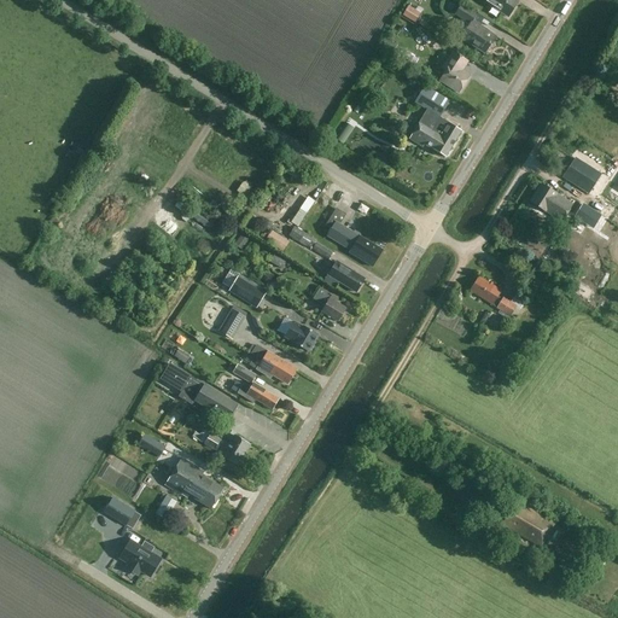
[(507,19),(517,4),(512,0),(487,0),(484,5),(507,19)]
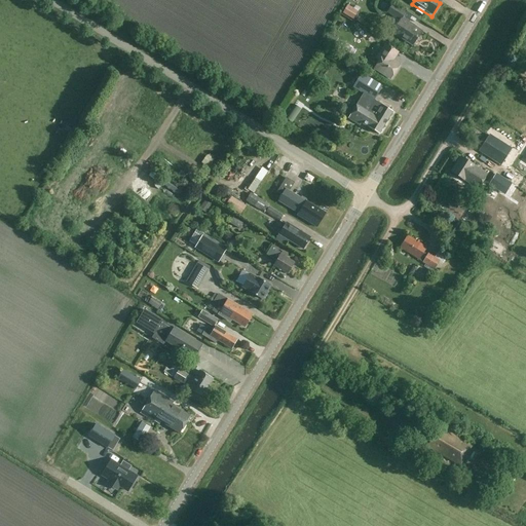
[(347,5),(343,13),(353,20),(359,12),(347,5)]
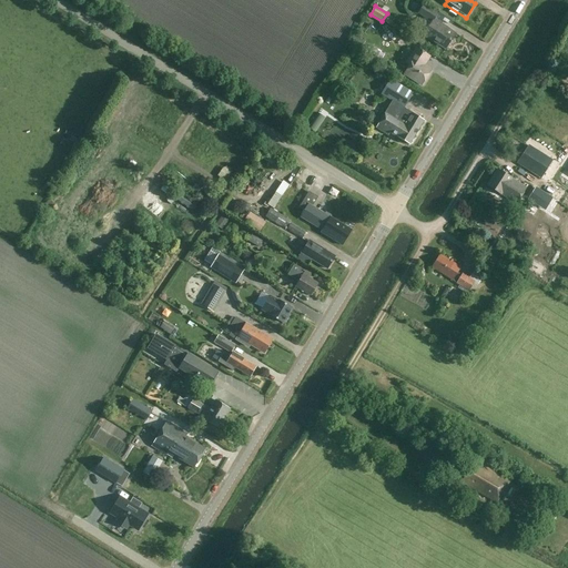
[(444,51),(455,34),(434,21),(437,16),(423,7),(417,16),(430,24),(423,37),(444,51)]
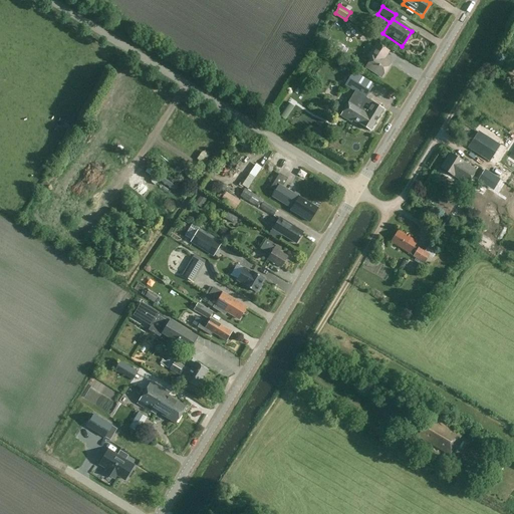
[(322,34),(318,41),(326,46),(330,39),(322,34)]
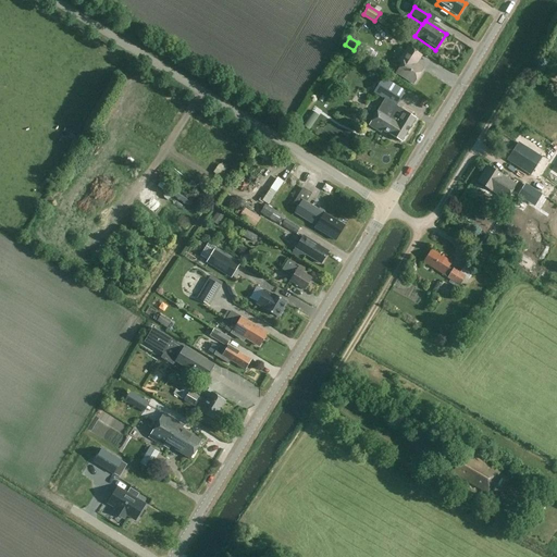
[(413,85),(423,70),(416,65),(421,57),(407,48),(397,63),(401,65),(396,74),(413,85)]
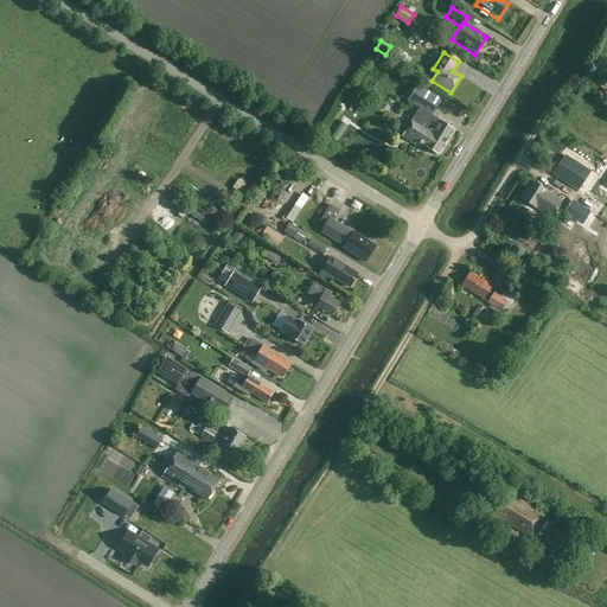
[(438,155),(454,129),(432,115),(442,100),(417,84),(407,101),(420,108),(402,136),(415,145),(416,142),(438,155)]
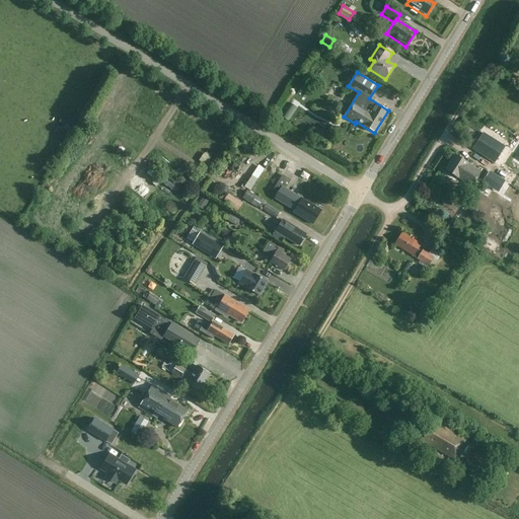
[(484,134),(473,149),(495,163),(505,147),(484,134)]
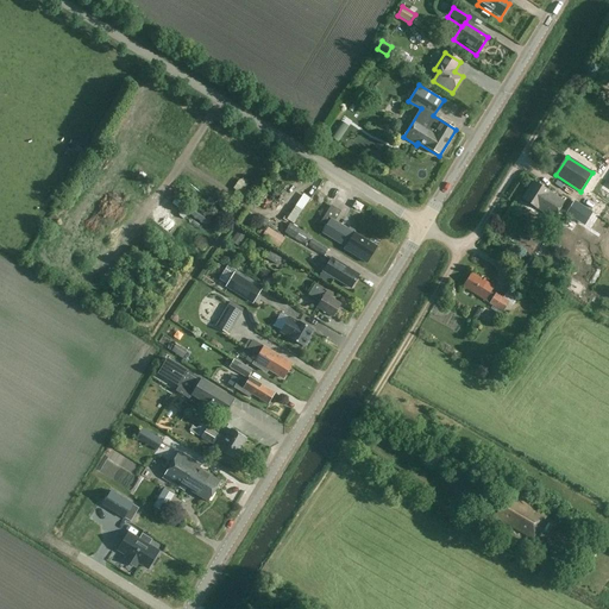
[(553,219),(565,201),(534,182),(522,200),(553,219)]
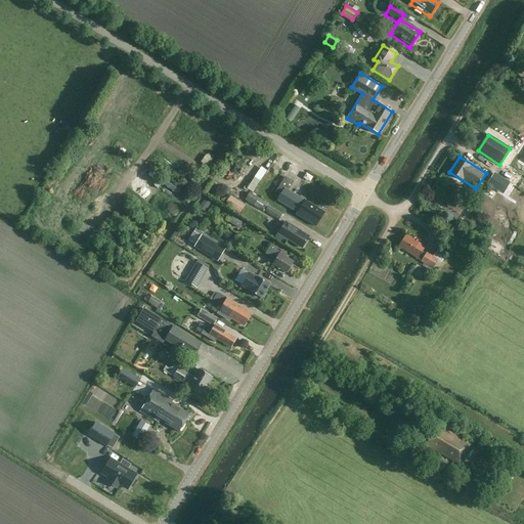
[(489,179),(505,189),(509,183),(493,173),(489,179)]
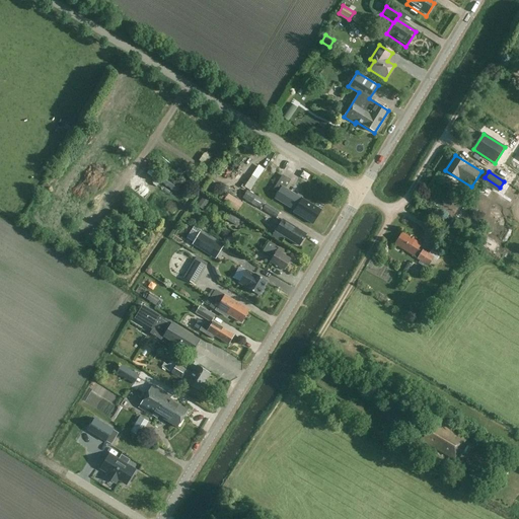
[(282,187),(272,203),(281,208),(283,204),(294,211),(293,212),(312,224),(321,210),(307,202),(301,199),(302,198),(282,187)]
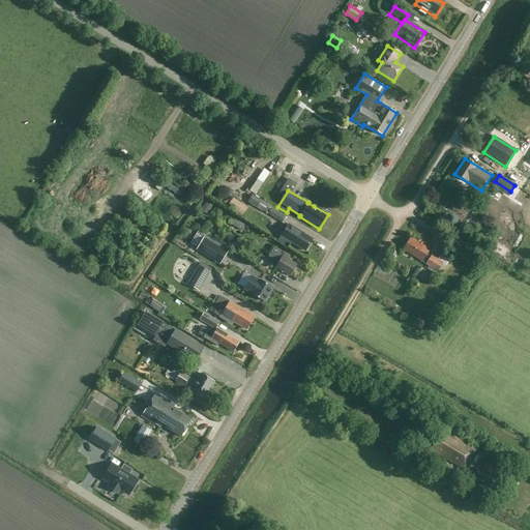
[(253,196),(248,202),(283,224),(286,217),(270,208),(271,207),(253,196)]
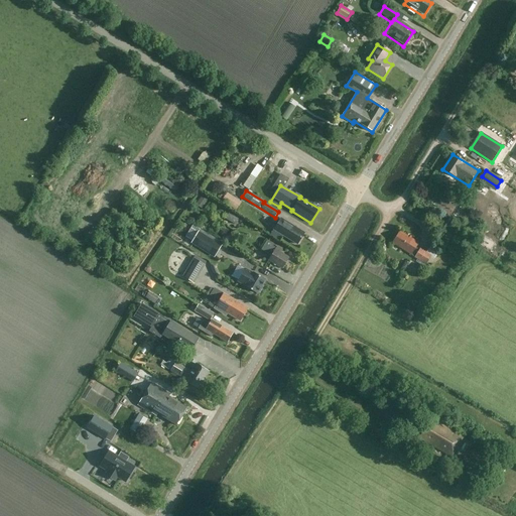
[(228,195),(223,203),(238,212),(243,204),(228,195)]
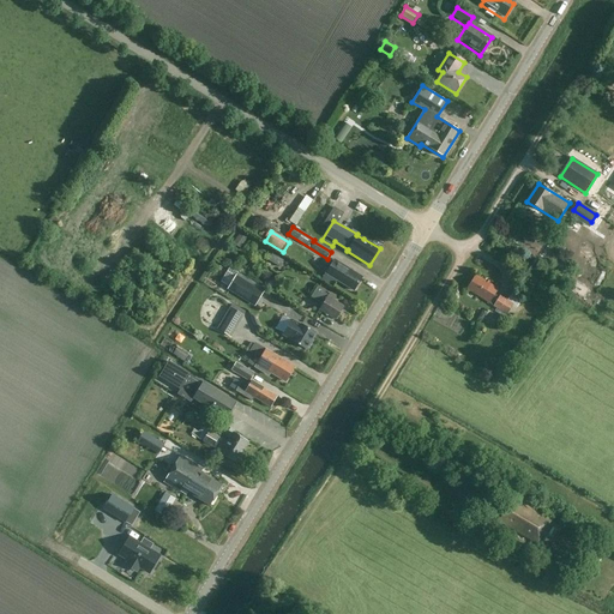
[(240,233),(235,240),(241,245),(246,238),(240,233)]
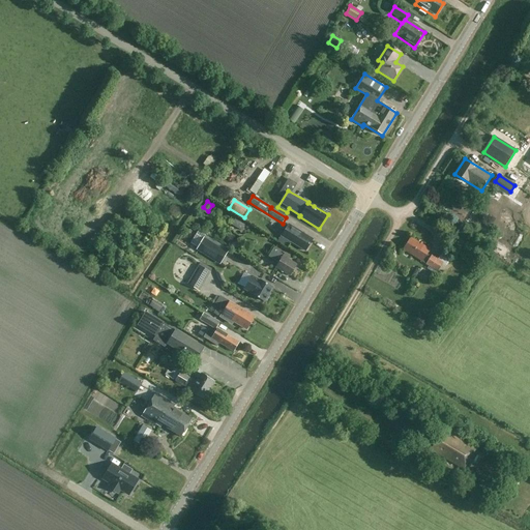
[(239,233),(243,225),(236,219),(231,228),(239,233)]
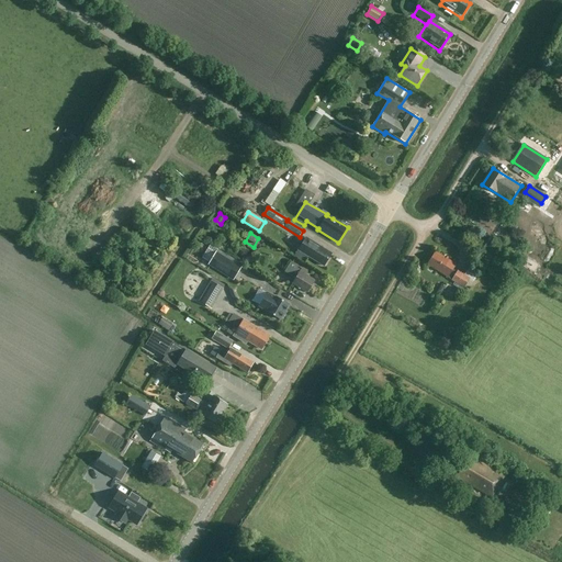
[(298,251),(304,256),(324,268),(332,255),(312,243),(311,244),(304,240),(298,251)]
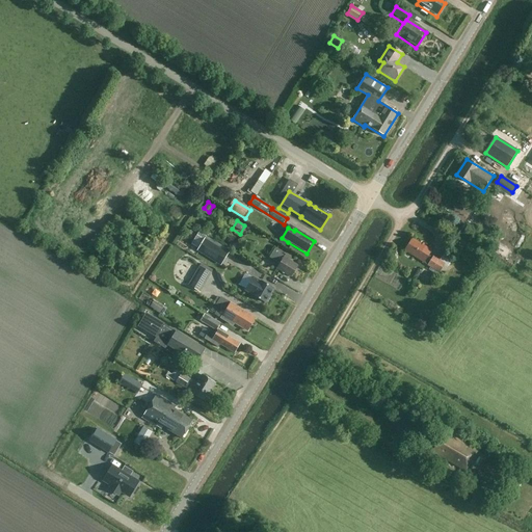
[(280,237),(275,242),(285,249),(288,244),(280,237)]
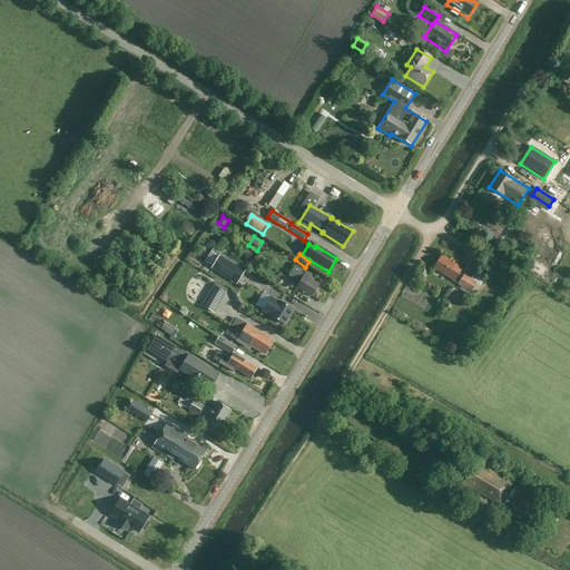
[(434,268),(475,295),(481,286),(460,272),(462,268),(443,256),(434,268)]
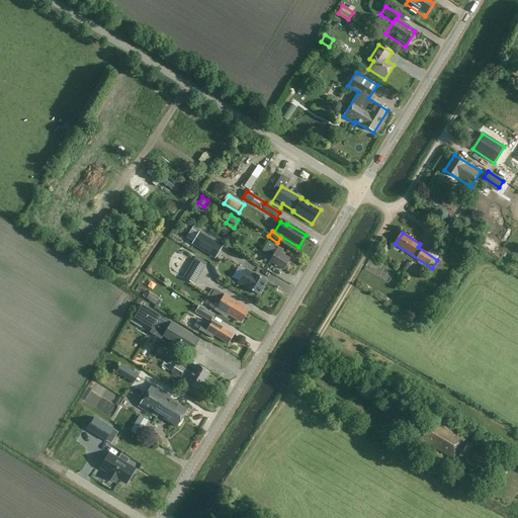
[(207,238),(206,237),(203,236),(197,247),(219,259),(225,248),(207,238)]
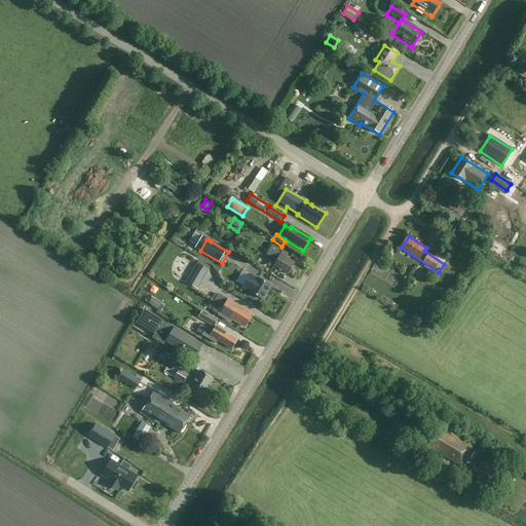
[(280,253),(278,252),(278,250),(271,246),(266,255),(276,261),(273,266),(288,275),(294,264),(286,259),(288,255),(282,251),(280,253)]
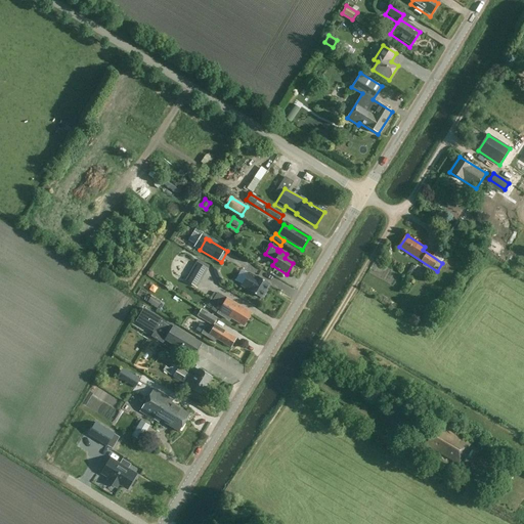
[(420,275),(423,269),(417,266),(413,273),(420,275)]
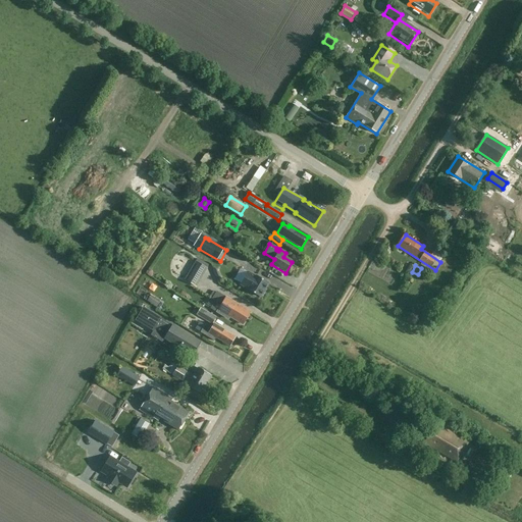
[(192,269),(186,281),(196,286),(202,275),(192,269)]
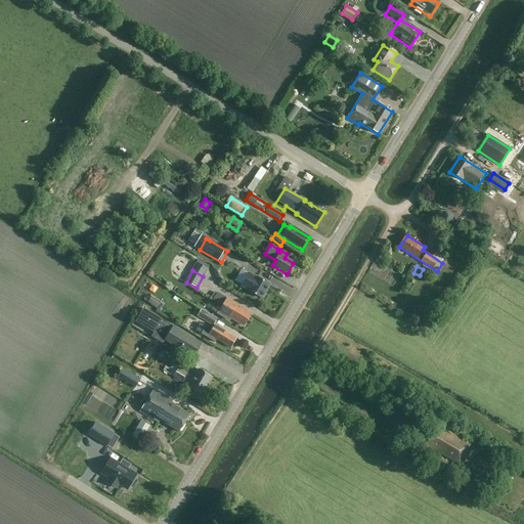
[(265,292),(269,285),(257,278),(257,279),(250,274),(243,287),(250,291),(249,292),(260,299),(262,297),(263,298),(264,297),(266,294),(266,292),(265,292)]
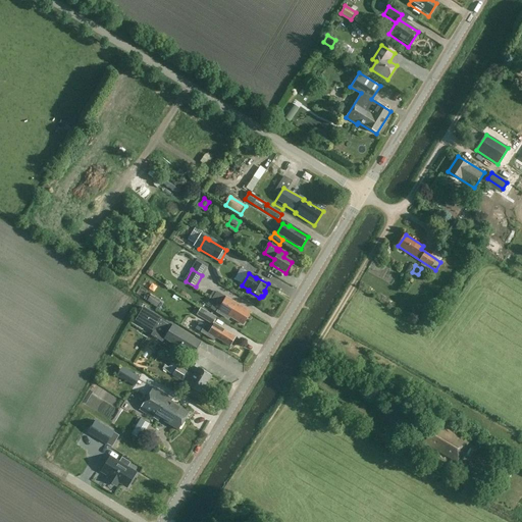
[(243,325),(251,312),(217,292),(212,300),(221,305),(217,313),(228,319),(229,317),(243,325)]
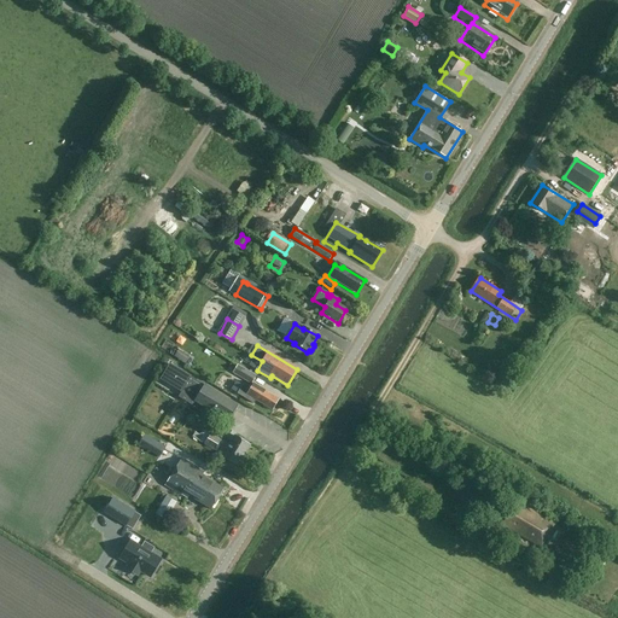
[(176,349),(172,355),(185,365),(190,357),(176,349)]
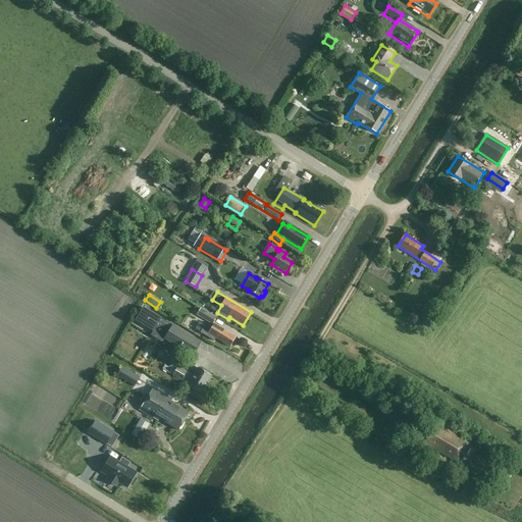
[(143,308),(136,321),(153,331),(151,335),(161,343),(162,341),(164,338),(192,356),(196,349),(198,346),(200,343),(146,309),(143,308)]
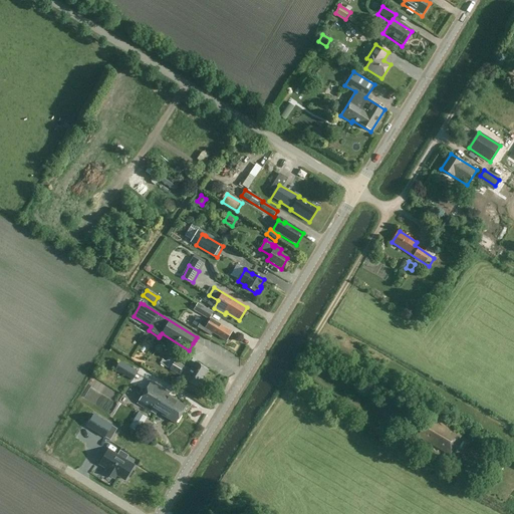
[(209,320),(214,313),(198,304),(194,311),(209,320)]
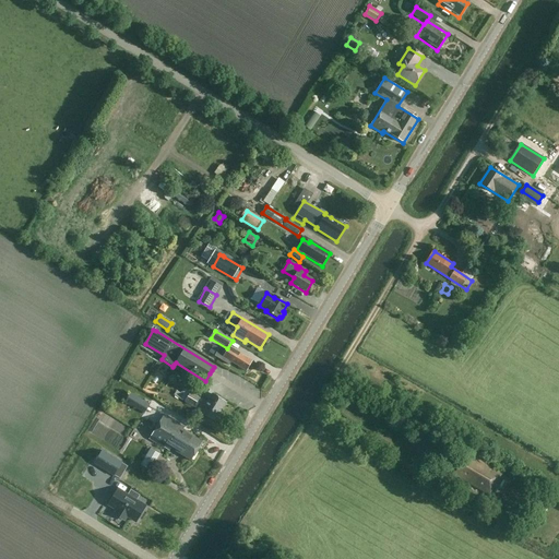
[(251,361),(228,347),(226,353),(218,348),(213,356),(228,366),(230,363),(246,371),(251,361)]
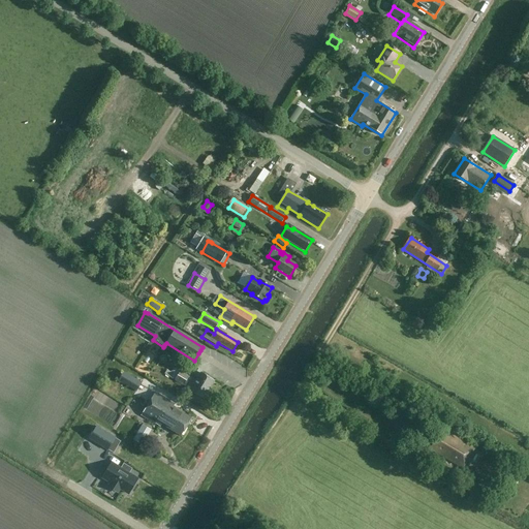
[(194,381),(176,370),(173,374),(167,370),(164,376),(184,389),(201,399),(213,382),(199,374),(194,381)]
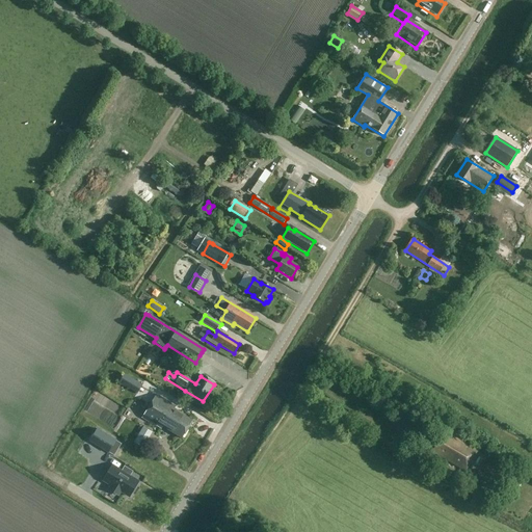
[(137,395),(143,386),(125,374),(120,384),(137,395)]
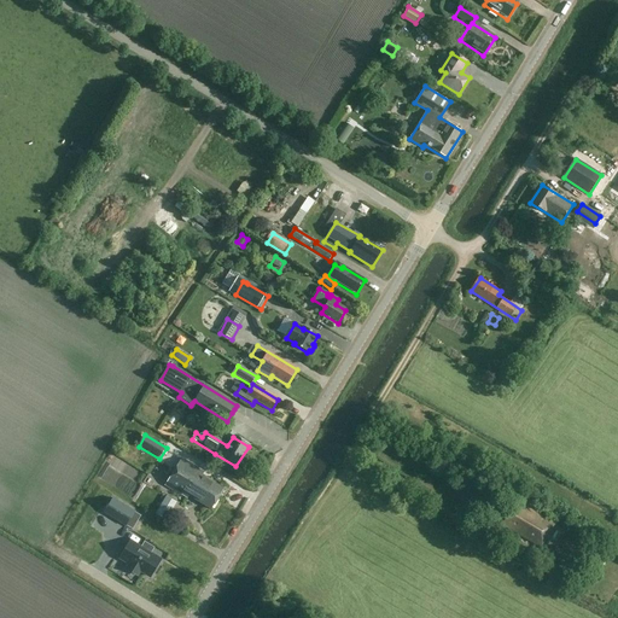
[(173,473),(217,501),(225,490),(202,476),(202,472),(181,460),(173,473)]
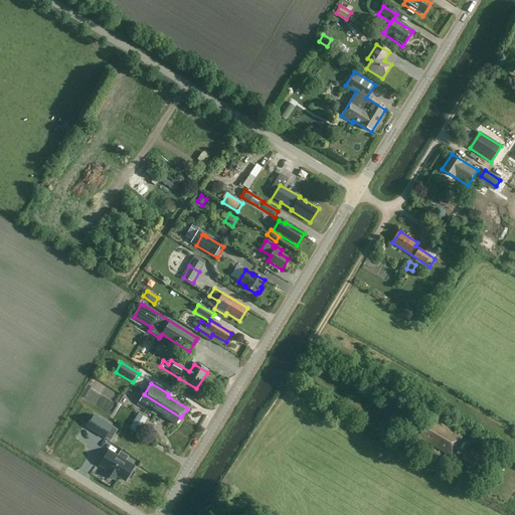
[(176,425),(181,417),(144,394),(138,405),(156,417),(158,414),(176,425)]
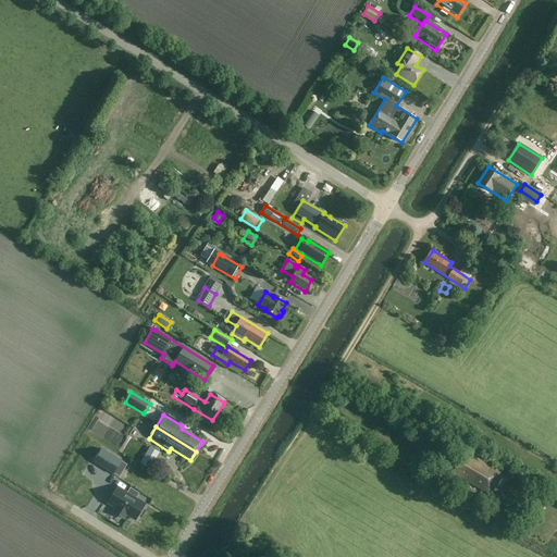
[(478,459),(482,453),(463,443),(459,449),(478,459)]
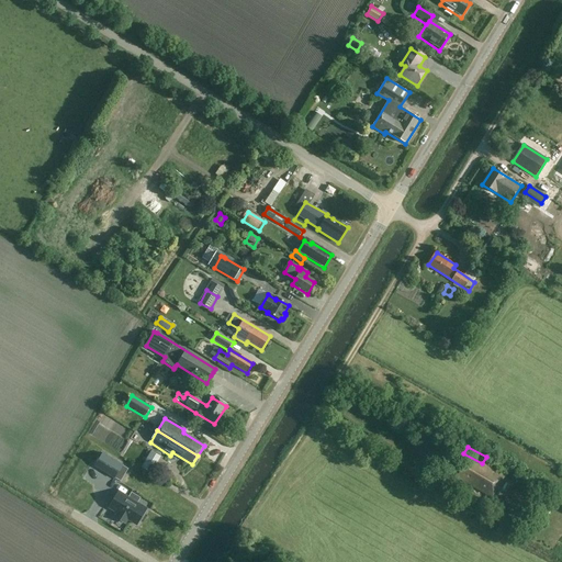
[(152,474),(161,458),(152,452),(142,468),(152,474)]
